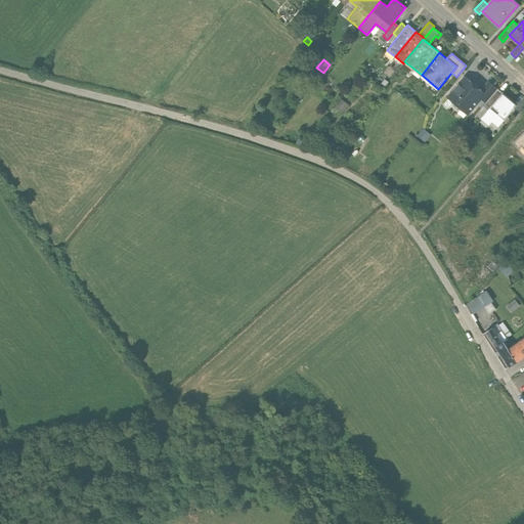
[(465,76),(447,97),(468,115),(482,98),(486,102),(497,89),(488,81),(481,89),(465,76)]
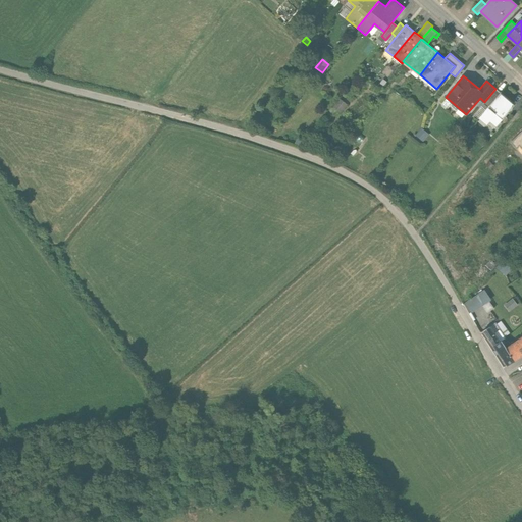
[(481,106),(485,110),(500,93),(496,89),(484,102),(481,106)]
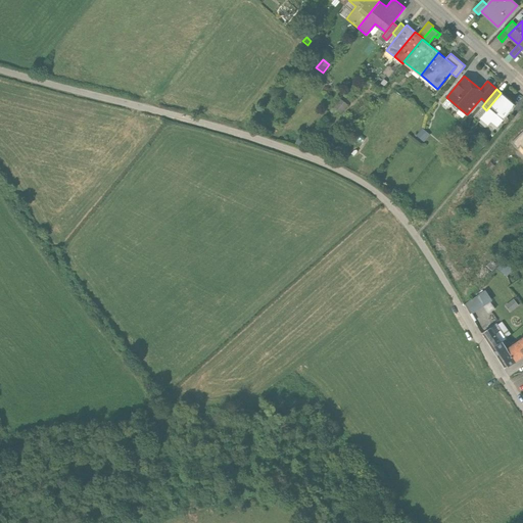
[(486,110),(479,119),(487,126),(491,122),(497,127),(516,104),(502,92),(501,93),(486,110)]
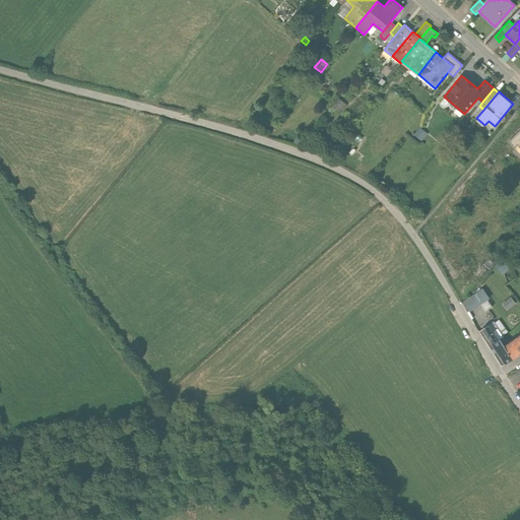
[(287,96),(284,101),(289,106),(294,101),(287,96)]
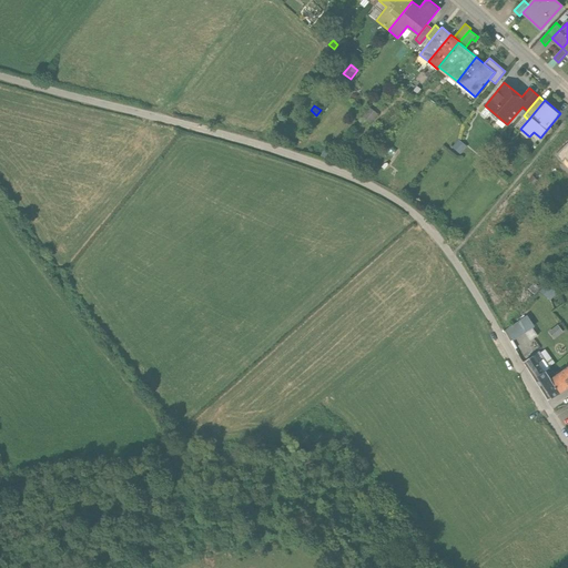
[(369,108),(363,117),(371,122),(377,114),(369,108)]
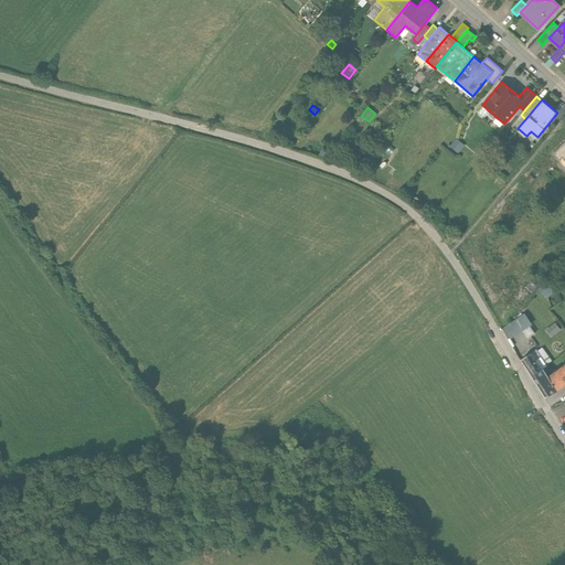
[(301,137),(296,144),(301,147),(307,141),(301,137)]
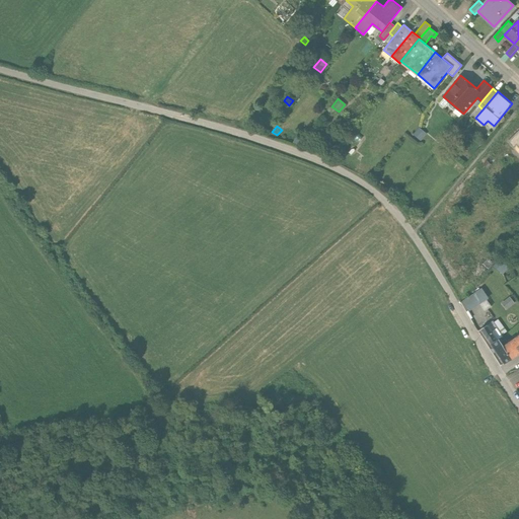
[(426,134),(419,128),(414,134),(421,140),(426,134)]
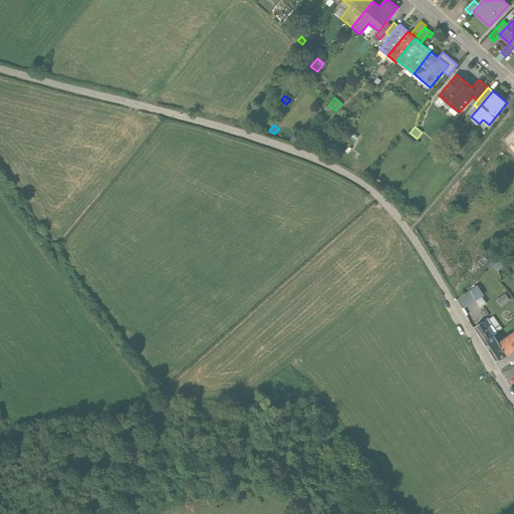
[(513,129),(502,140),(509,147),(512,144),(513,146),(513,129)]
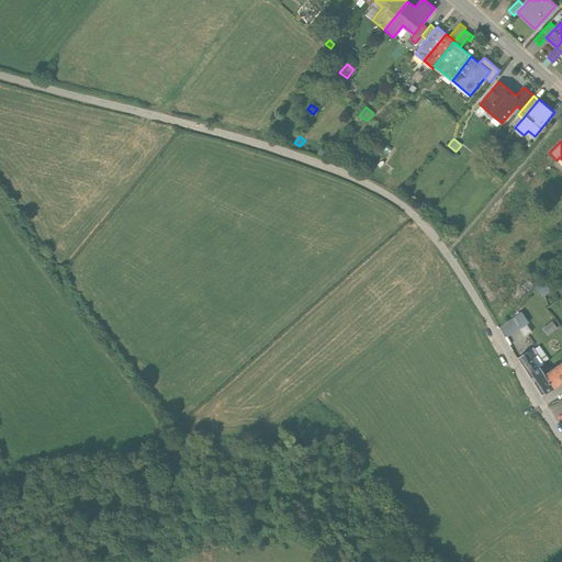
[(552,289),(544,278),(540,282),(547,288),(541,294),(544,298),(552,289)]
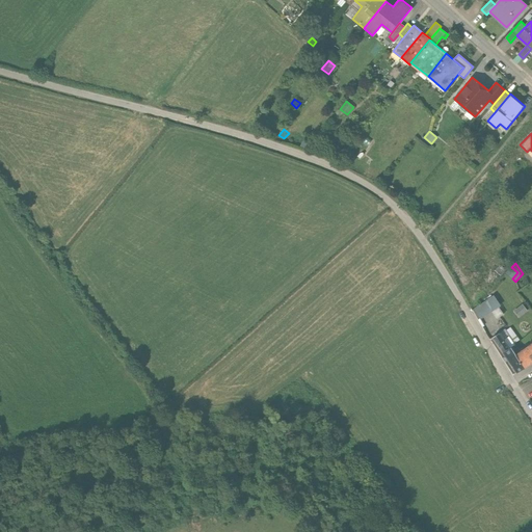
[(495,271),(502,276),(506,270),(500,265),(495,271)]
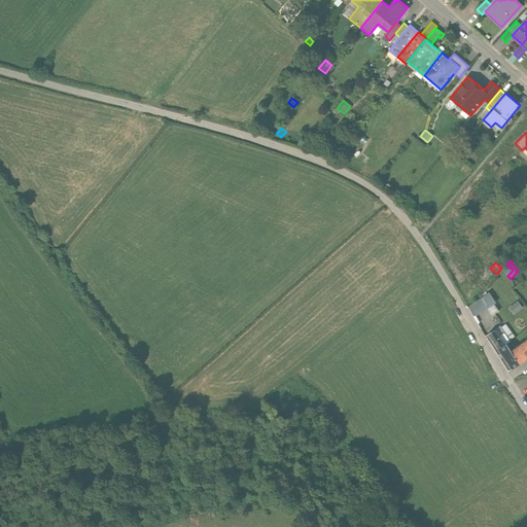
[(506,265),(501,271),(507,276),(513,270),(506,265)]
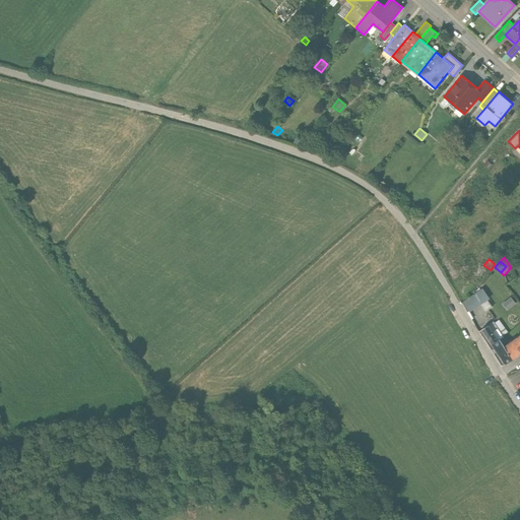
[(461,304),(467,313),(480,304),(486,300),(488,299),(481,289),(461,304)]
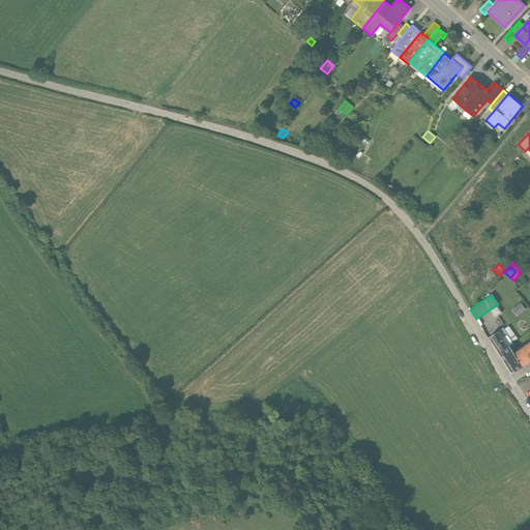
[(521,303),(512,310),(517,316),(525,310),(521,303)]
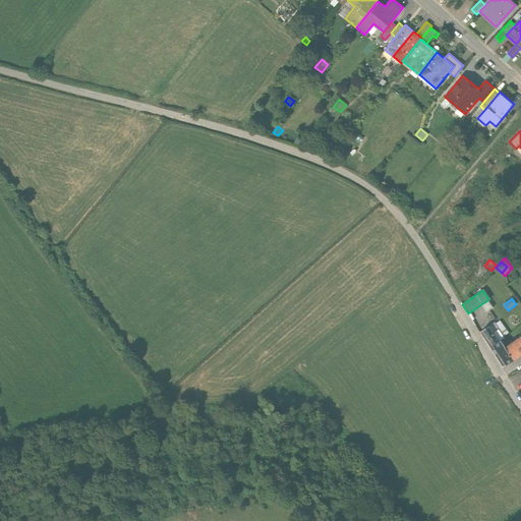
[(493,308),(487,300),(481,304),(486,312),(493,308)]
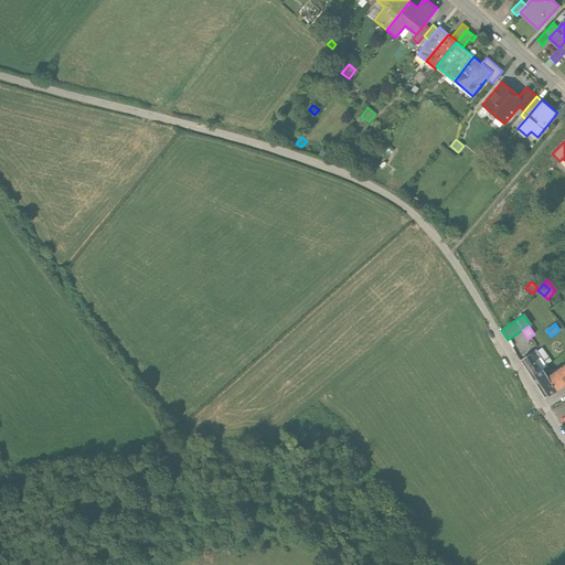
[(542,349),(537,351),(547,365),(552,362),(545,353),(544,353),(542,349)]
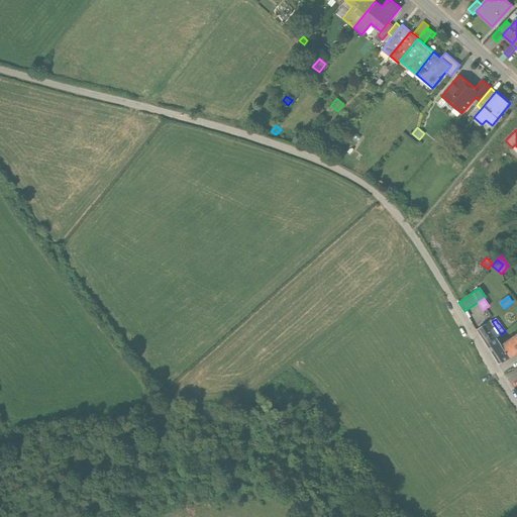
[(486,324),(479,328),(489,343),(496,339),(486,324)]
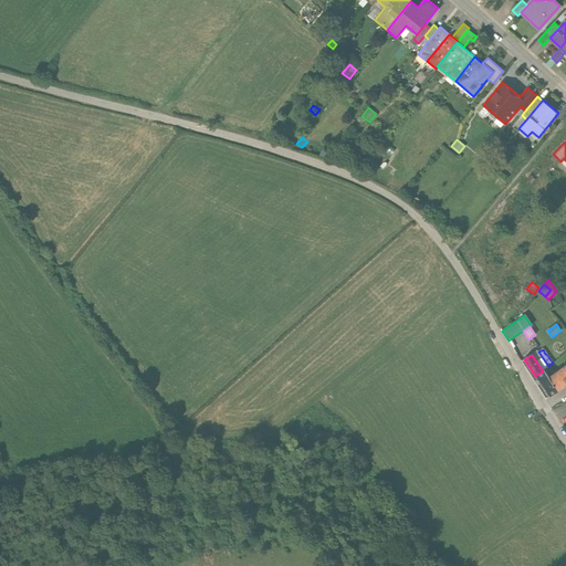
[(565,365),(548,378),(558,391),(565,385),(565,365)]
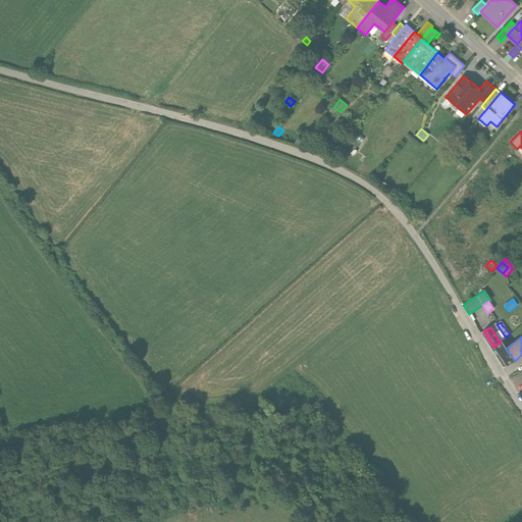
[(507,366),(515,361),(506,349),(502,342),(501,343),(493,347),(507,366)]
